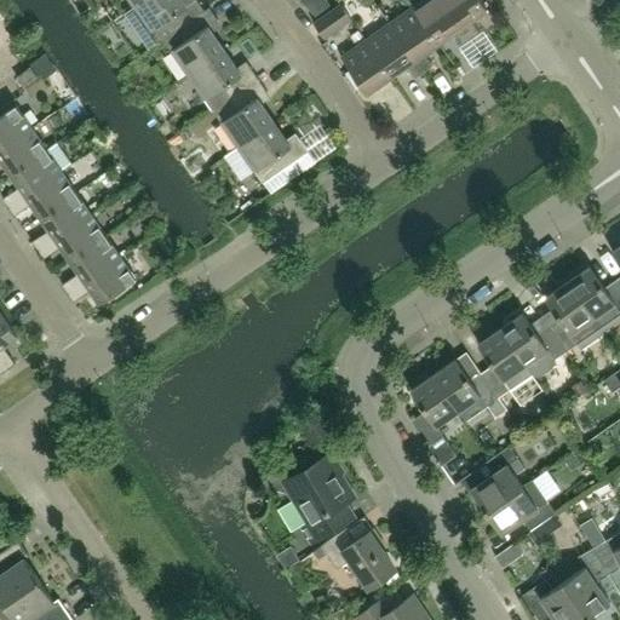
[(205,11),(196,0),(193,0),(187,5),(183,0),(142,0),(133,6),(124,13),(149,50),(164,40),(164,39),(205,11)]
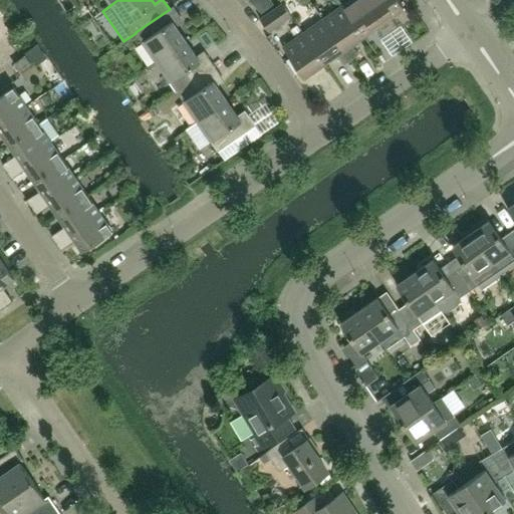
[(391,32),(367,0),(350,0),(342,6),(363,35),(376,27),(383,37),(391,32)]
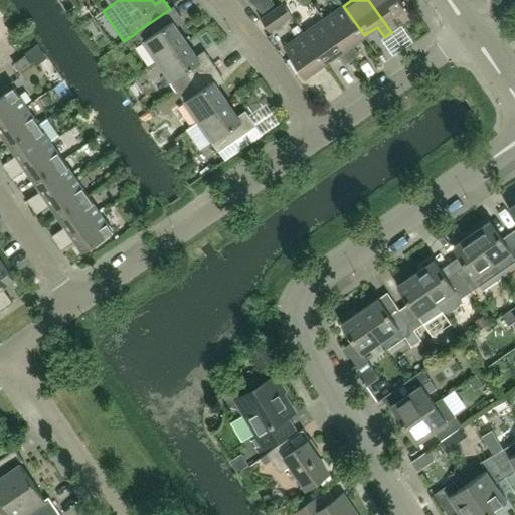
[(404,7),(398,0),(368,0),(391,32),(398,27),(391,17),(404,7)]
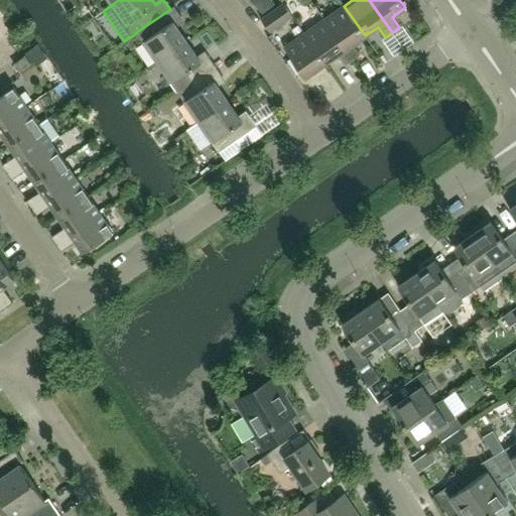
[(282,3),(260,19),(270,33),(292,17),(282,3)]
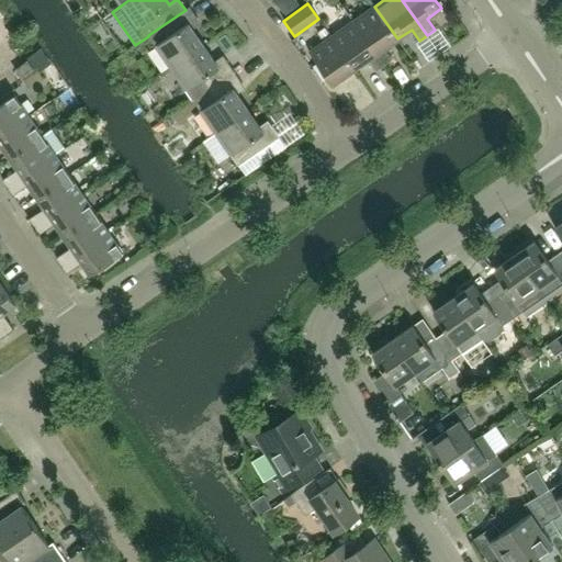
[(170,68),(203,45),(189,24),(198,18),(189,7),(186,10),(148,35),(148,36),(170,68)]
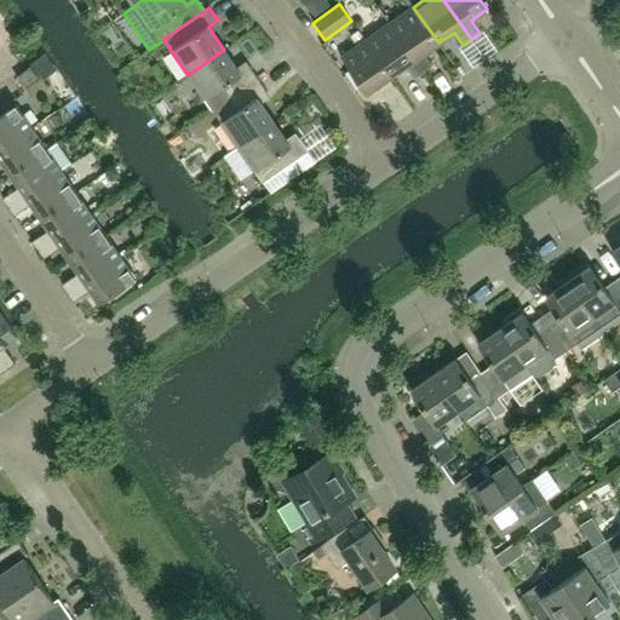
[(438,42),(413,7),(390,23),(424,72),(432,65),(424,53),(438,42)]
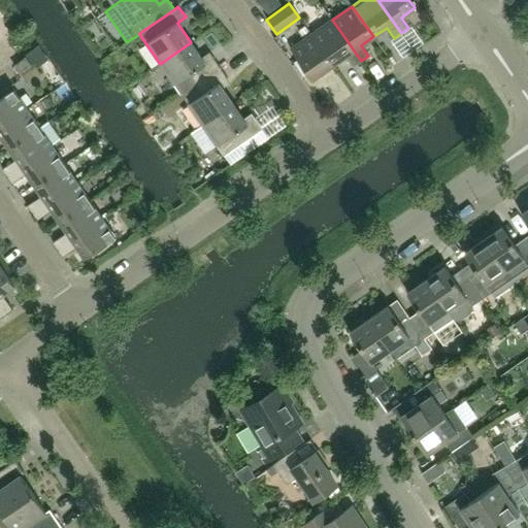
[(361,61),(332,20),(311,34),(333,65),(345,56),(353,66),(361,61)]
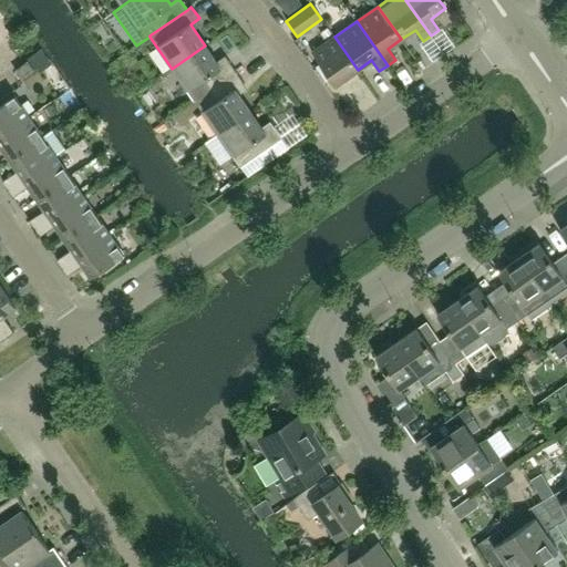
[(358,70),(334,37),(312,52),(334,85),(358,70)]
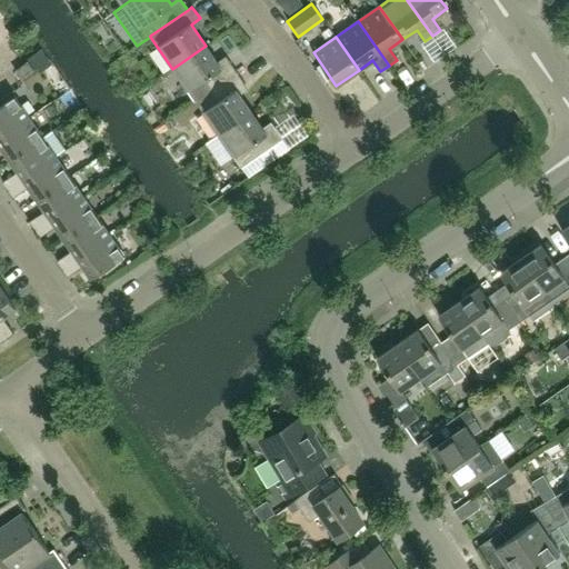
[(237,72),(229,61),(220,67),(206,46),(172,69),(196,101),(237,72)]
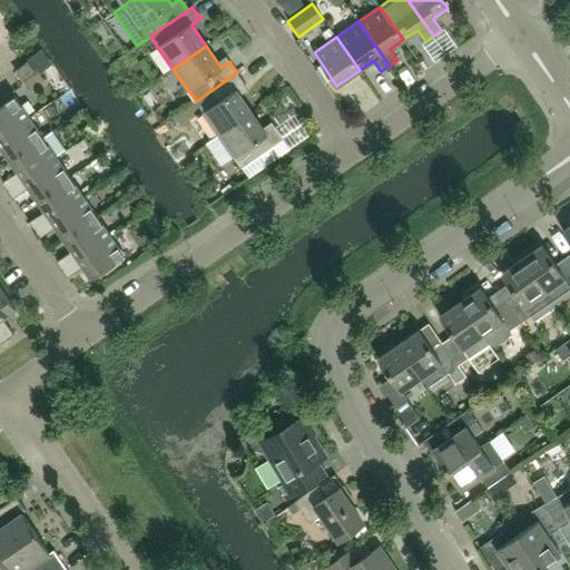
[(21,80),(35,70),(28,61),(15,71),(21,80)]
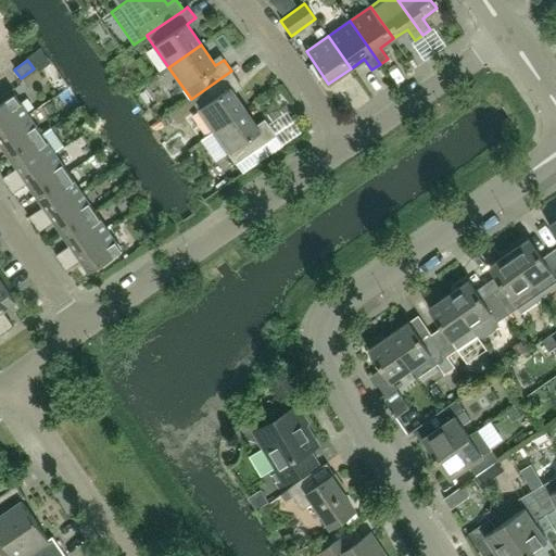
[(245,109),(231,88),(240,83),(231,71),(191,99),(213,131),(245,109)]
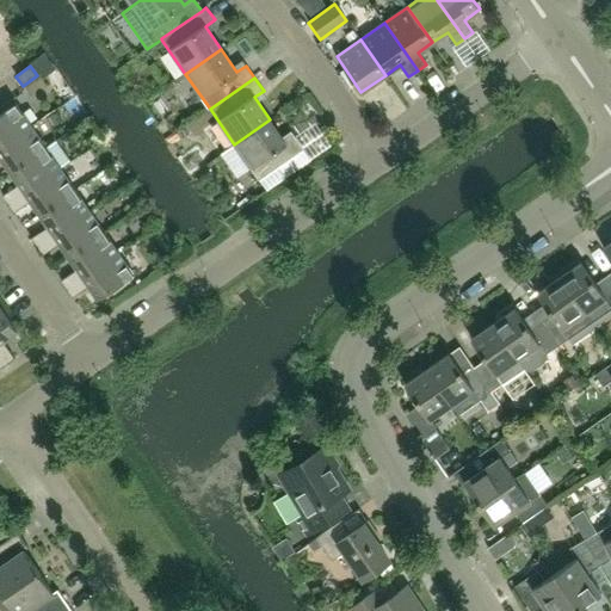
[(0,146),(31,124),(16,103),(0,113),(0,146)]
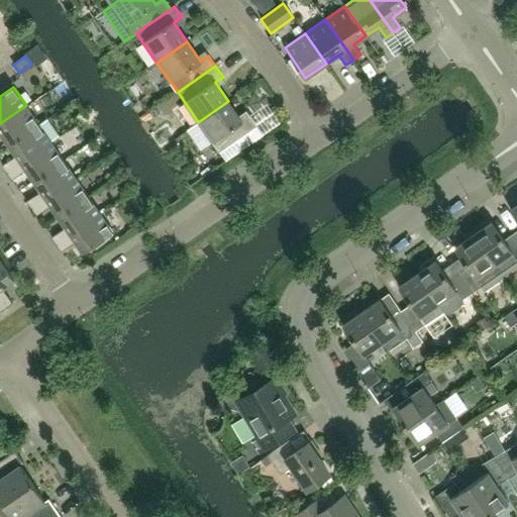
[(201,149),(211,141),(219,152),(257,126),(249,115),(241,121),(228,101),(198,122),(187,129),(201,149)]
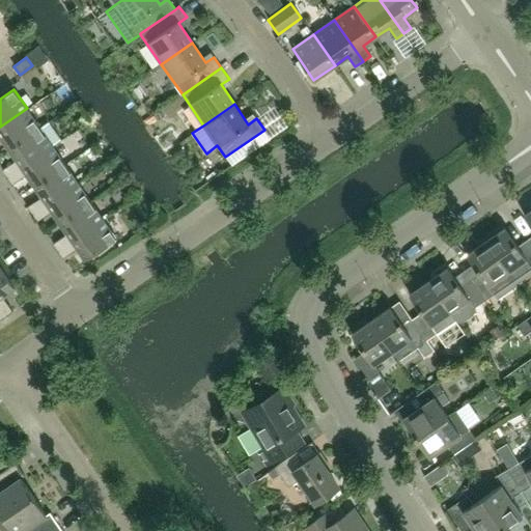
[(9,147),(39,127),(27,108),(0,127),(0,138),(2,137),(9,147)]
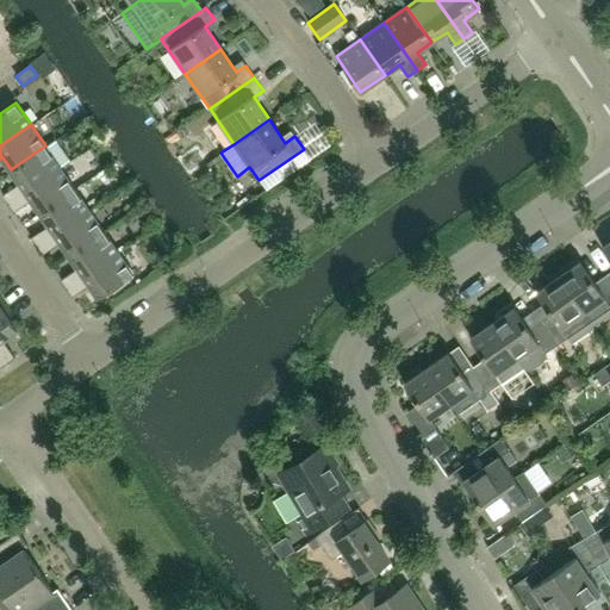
[(8,203),(60,167),(69,161),(55,139),(45,145),(11,169),(20,184),(2,195),(8,203)]
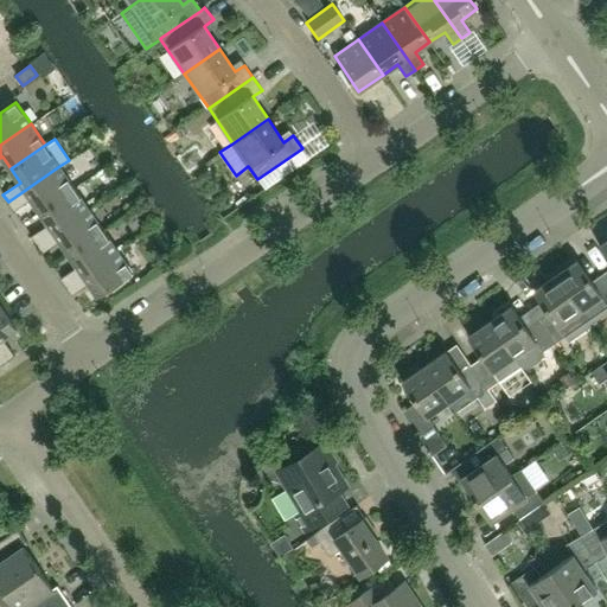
[(40,211),(75,187),(59,166),(8,202),(14,211),(32,199),(40,211)]
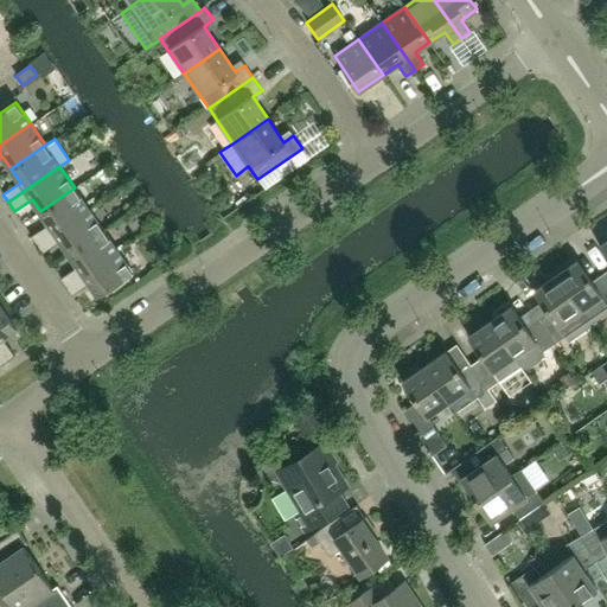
[(38,244),(89,209),(75,187),(40,211),(49,224),(32,236),(38,244)]
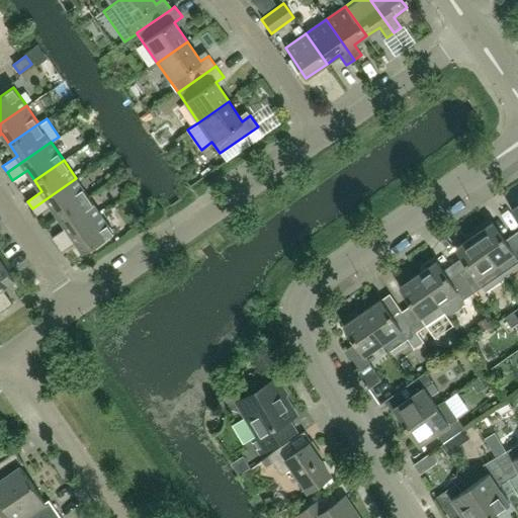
[(60,217),(89,196),(76,178),(32,208),(36,216),(52,205),(60,217)]
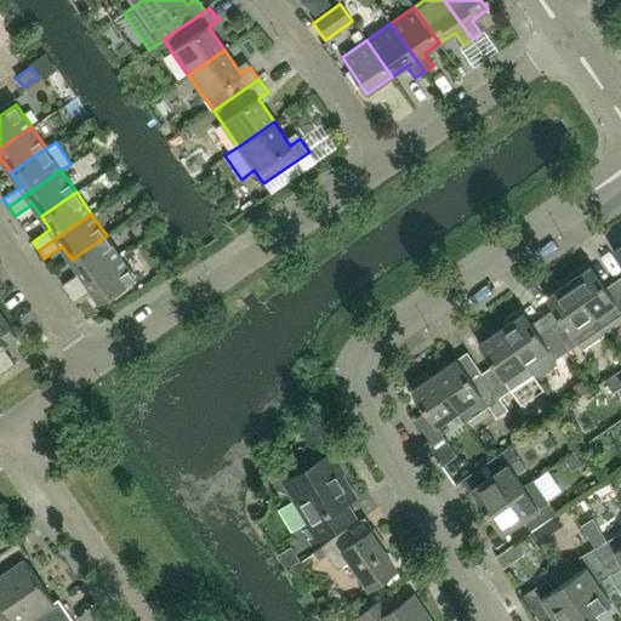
[(68,294),(121,257),(107,235),(72,260),(80,273),(62,285),(68,294)]
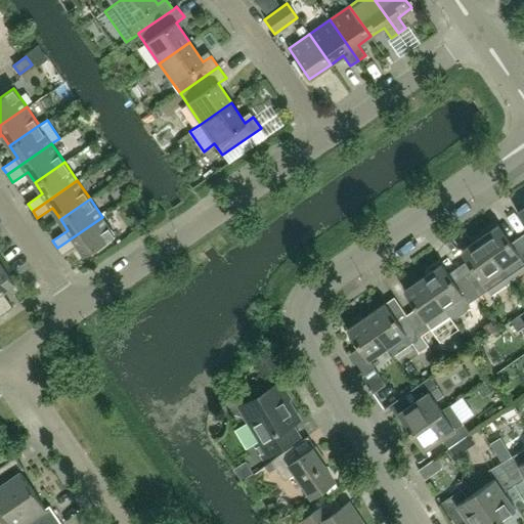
[(85,256),(115,235),(102,217),(57,248),(62,255),(78,245),(85,256)]
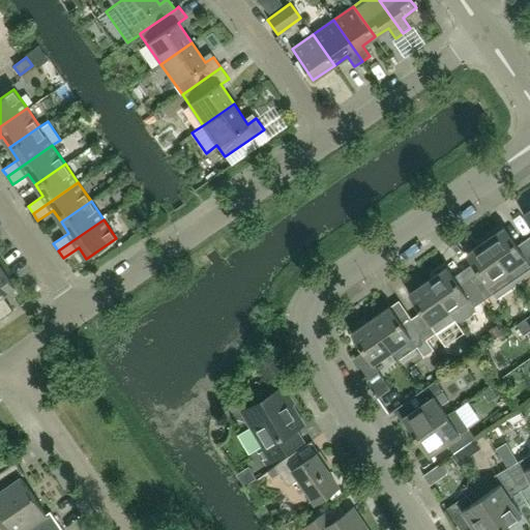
[(529,244),(526,239),(517,245),(504,228),(484,241),(516,286),(529,275),(529,244)]
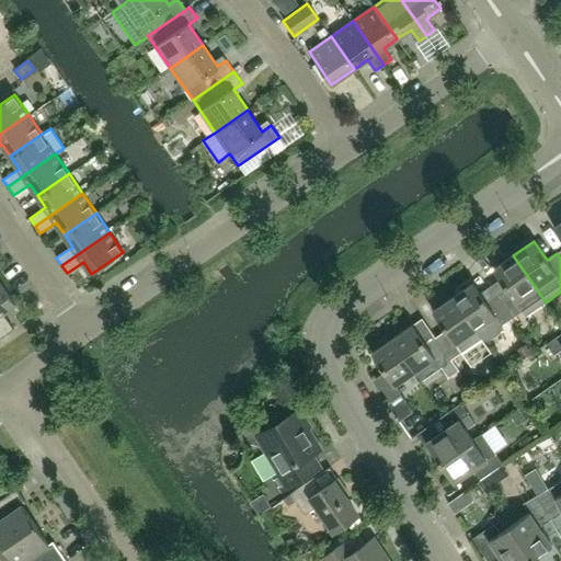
[(546,302),(513,255),(493,270),(506,288),(496,295),(512,318),(523,311),(526,316),(546,302)]
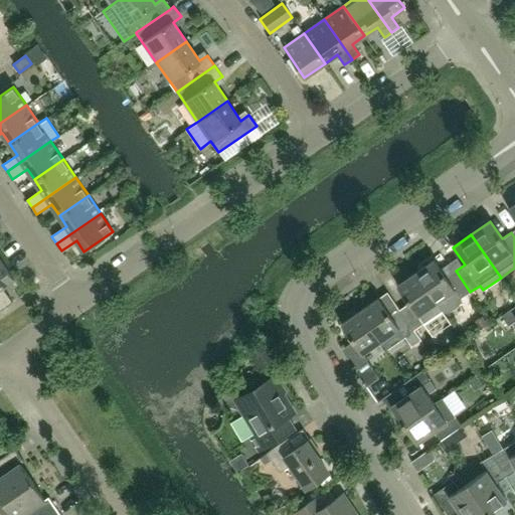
[(14,279),(0,259),(0,297),(6,306),(12,302),(2,287),(14,279)]
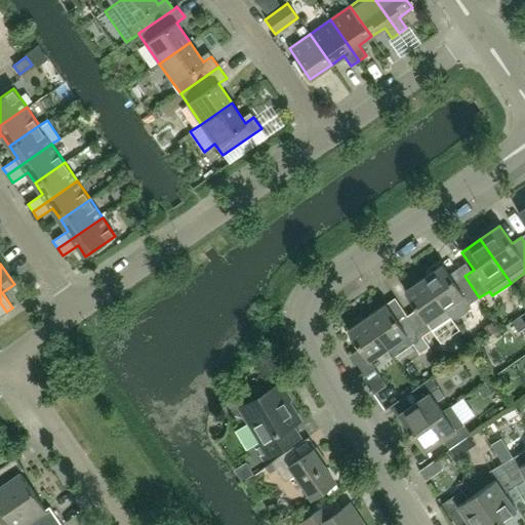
[(479,297),(465,276),(455,283),(443,265),(423,278),(450,317),(451,317),(455,318),(458,316),(466,311),(469,309),(469,305),(479,297)]
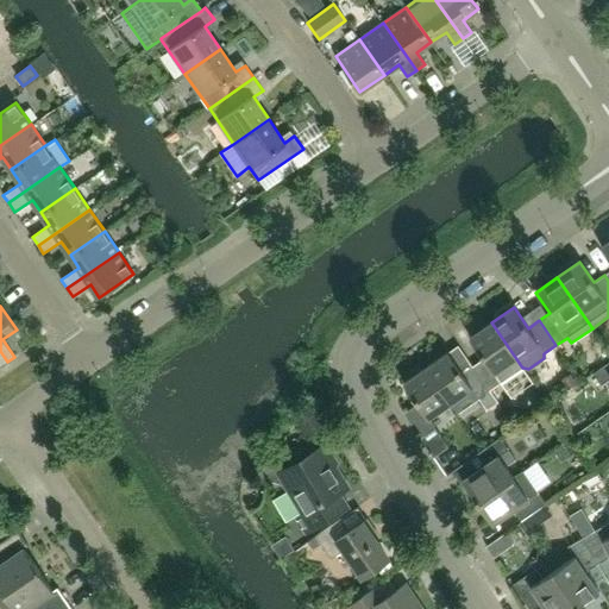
[(490,390),(522,368),(491,322),(470,338),(484,358),(472,365),(490,390)]
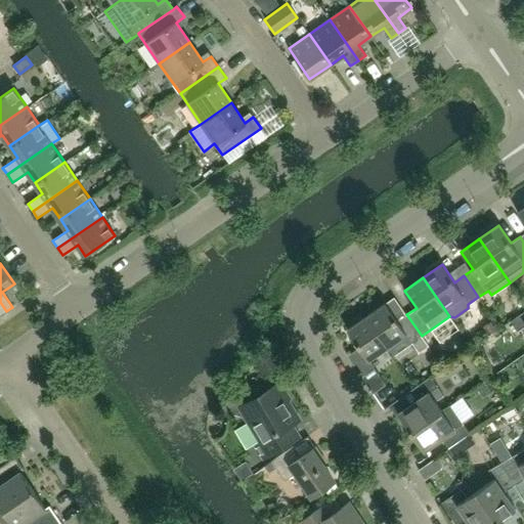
[(429,346),(422,336),(406,314),(397,321),(385,303),(366,316),(387,347),(394,357),(412,344),(419,353),(429,346)]
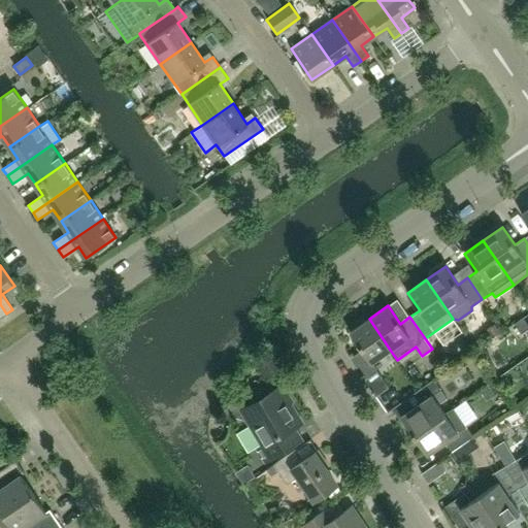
[(527,314),(515,324),(521,334),(527,328),(527,314)]
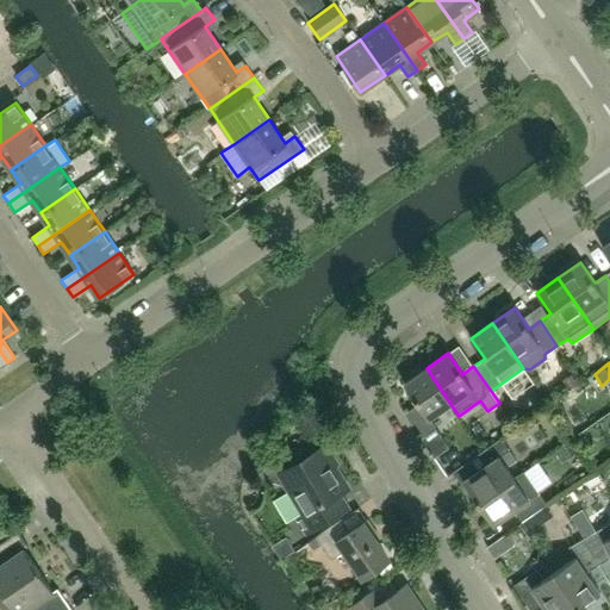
[(450,404),(427,368),(404,384),(418,404),(408,412),(424,436),(436,429),(429,418),(450,404)]
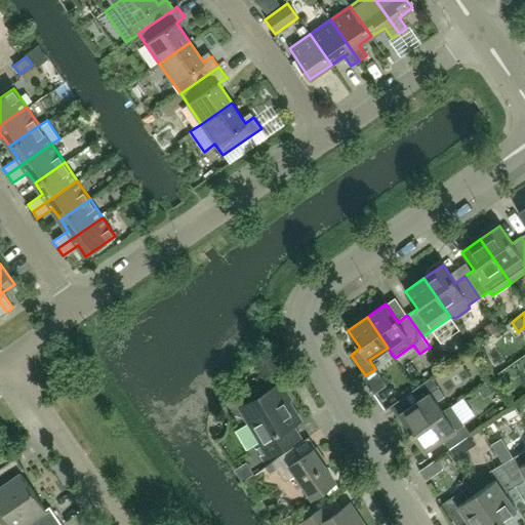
[(492,321),(483,327),(489,335),(497,329),(492,321)]
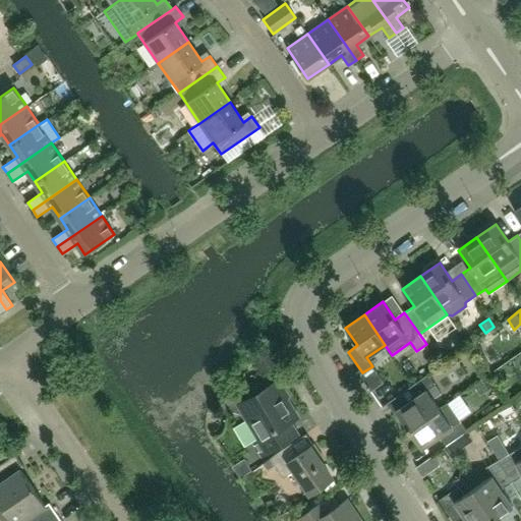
[(408,429),(439,408),(432,399),(441,393),(427,374),(407,389),(413,399),(396,411),(408,429)]
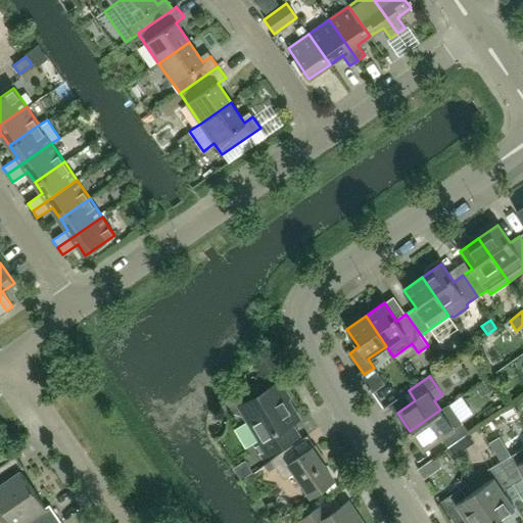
[(487,381),(476,388),(480,393),(490,387),(487,381)]
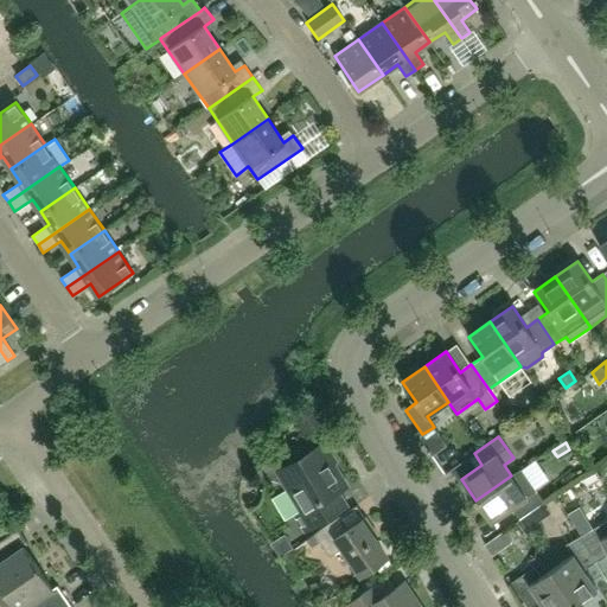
[(331,497),(347,486),(333,462),(334,461),(325,446),(279,473),(302,512),(295,516),(305,531),(340,511),(331,497)]
